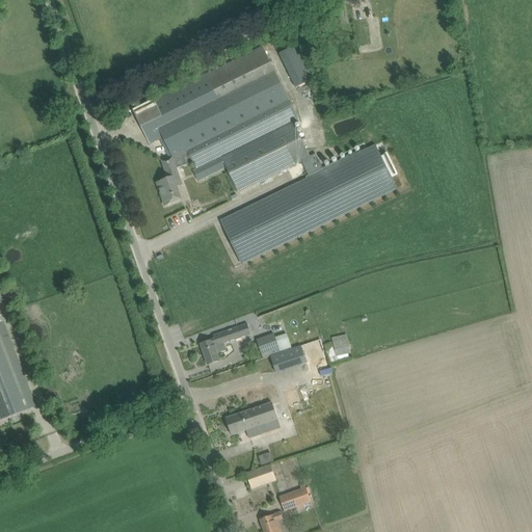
[(344,24),(344,18),(343,7),(335,8),(337,25),(344,24)]
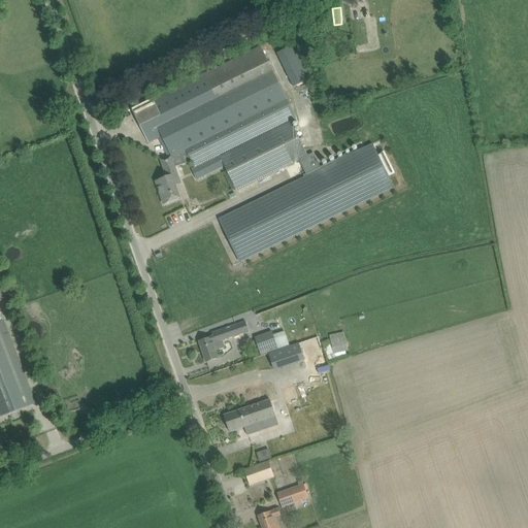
[(367,19),(355,20),(357,45),(369,44),(367,19)]
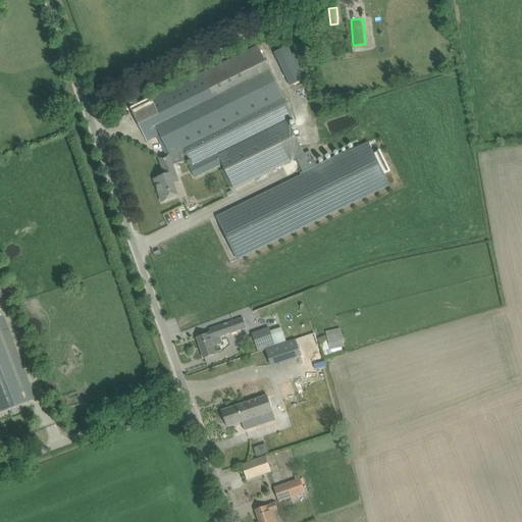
[(307,79),(296,54),(291,45),(274,53),(291,87),(307,79)]
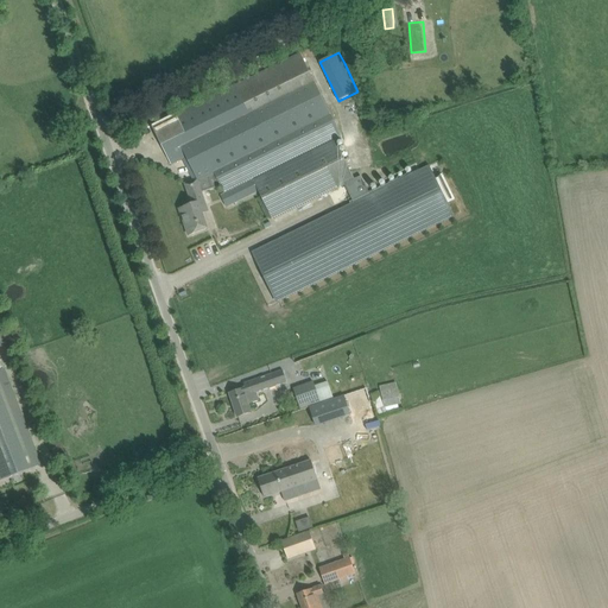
[(301,55),(153,130),(171,165),(188,158),(196,175),(198,181),(197,181),(201,192),(221,185),(225,194),(230,204),(234,203),(258,191),(272,221),(344,185),(355,181),(337,144),(342,140),(340,137),(341,137),(325,107),(324,107),(317,94),(320,93),(301,55)]
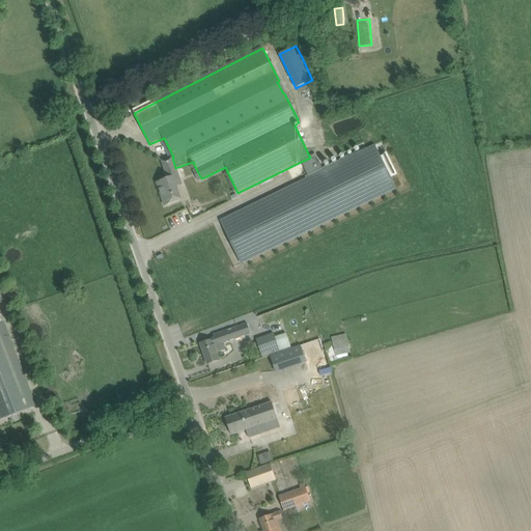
[(308,177),(223,219),(244,263),(396,189),(375,145),(324,170),(315,155),(310,158),(301,162),(308,177)]
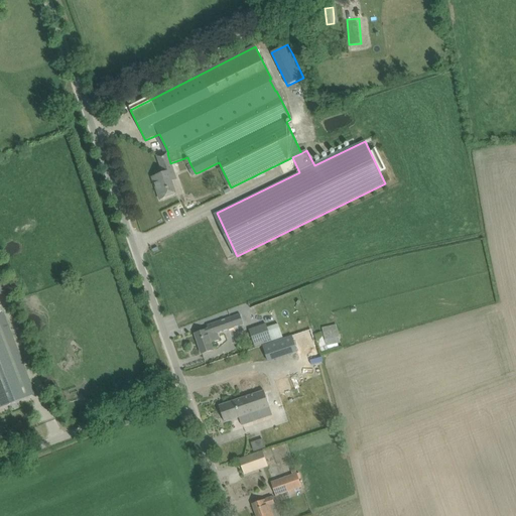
[(163,173),(152,177),(160,200),(176,194),(169,175),(174,173),(170,163),(167,153),(157,156),(163,173)]
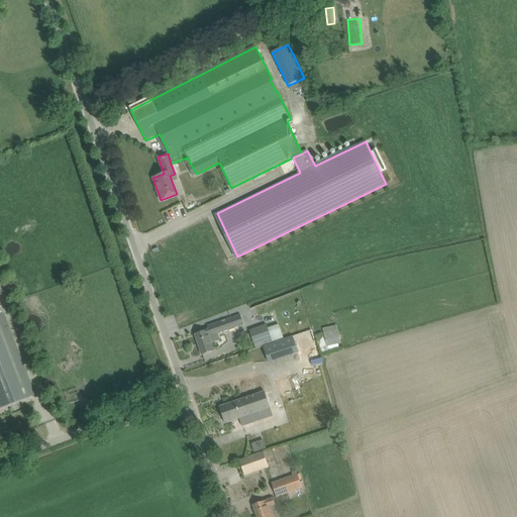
[(0,408),(33,395),(30,386),(2,314),(0,314),(0,408)]
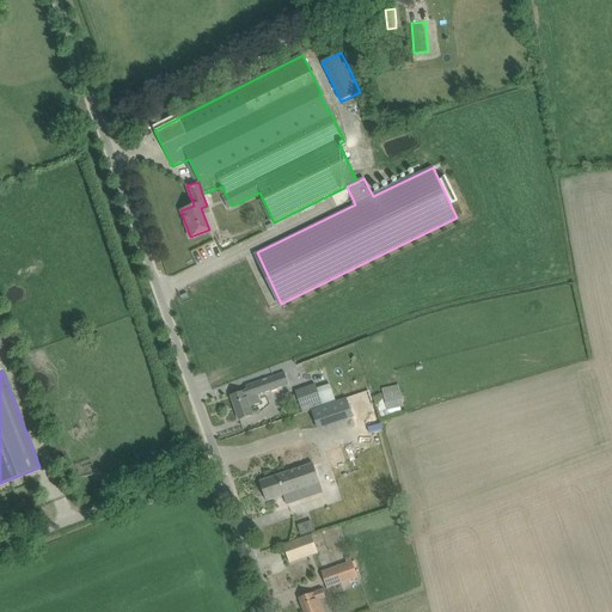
[(259,395),(289,385),(285,373),(257,383),(245,386),(248,391),(231,396),(239,420),(240,420),(251,416),(252,416),(250,407),(254,405),(262,403),(259,395)]
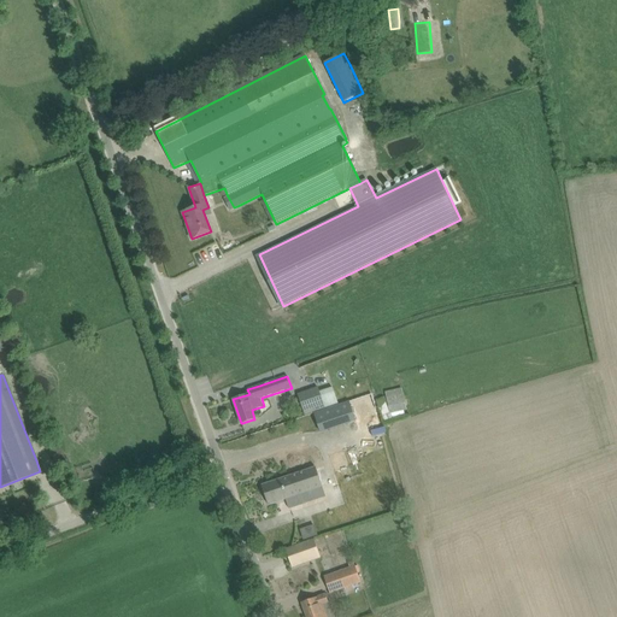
[(325,409),(324,406),(318,387),(298,394),(304,412),(305,416),(325,409)]
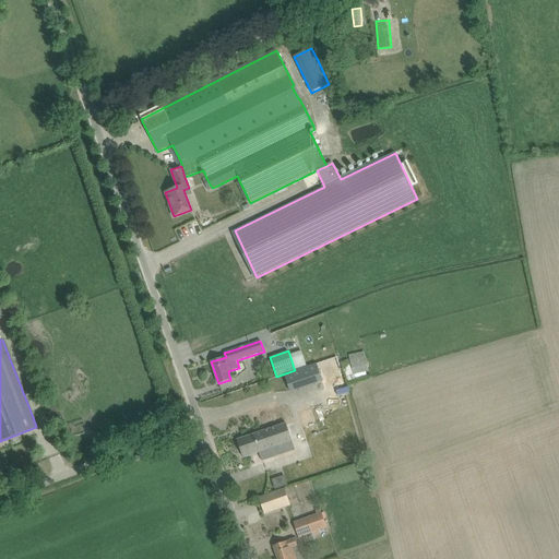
[(364,352),(348,356),(354,375),(369,371),(364,352)]
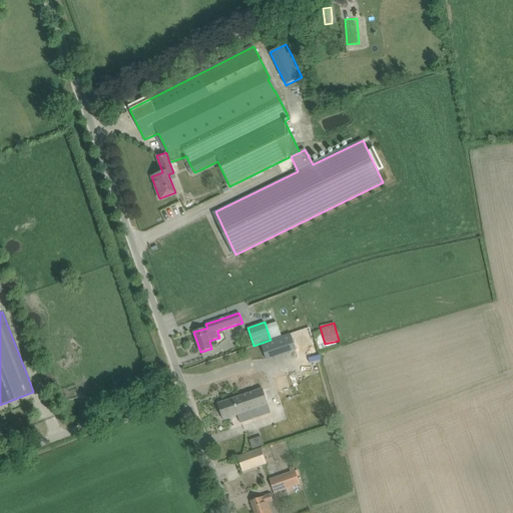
[(306,345),(310,344),(307,330),(294,333),(297,349),(306,346),(306,345)]
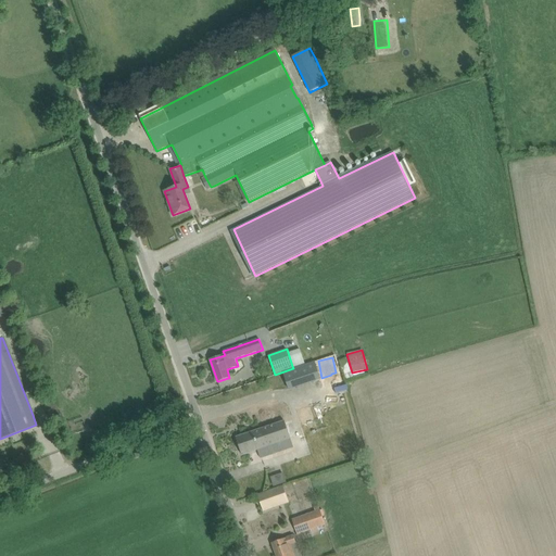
[(292,369),(283,373),(290,391),(299,388),(292,369)]
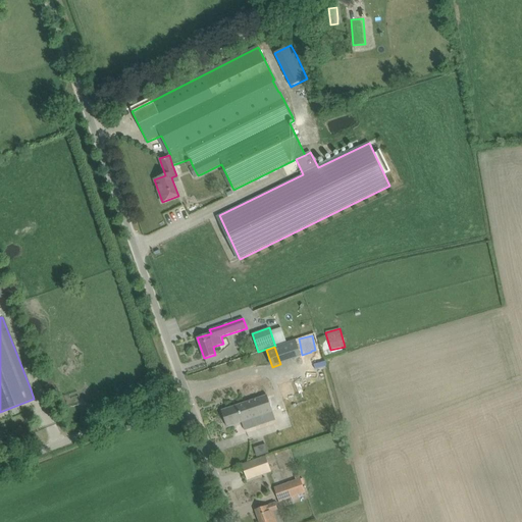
[(231,408),(221,411),(227,427),(237,424),(242,422),(245,430),(275,420),(273,413),(267,396),(231,408)]
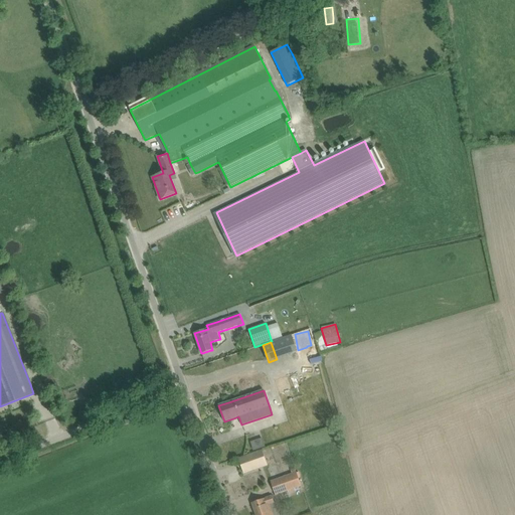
[(262,438),(251,442),(254,450),(265,447),(262,438)]
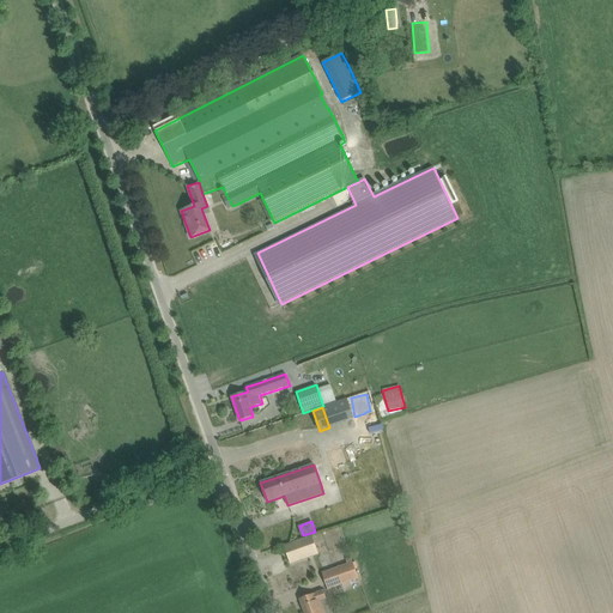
[(290,564),(319,554),(311,535),(296,541),(284,546),(290,564)]
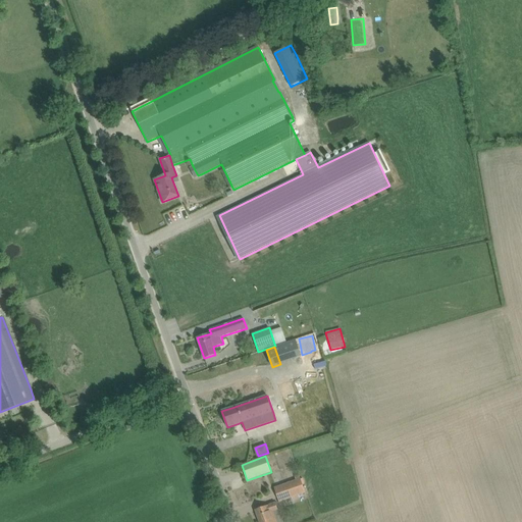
[(294,476),(296,480),(274,488),(279,503),(305,492),(300,479),(299,475),(294,476)]
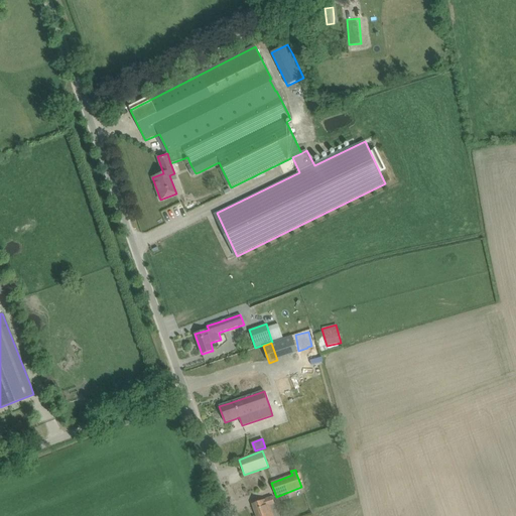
[(256,515),(274,515),(271,506),(275,505),(272,497),(253,504),(256,515)]
